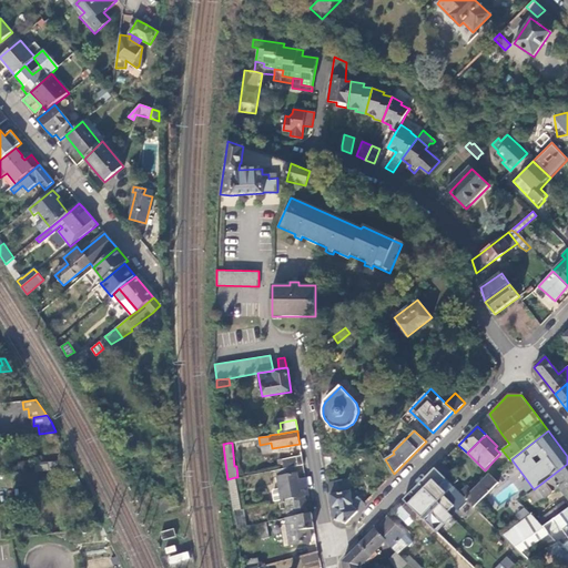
[(342,452),(324,454),(326,466),(344,458),(342,452)]
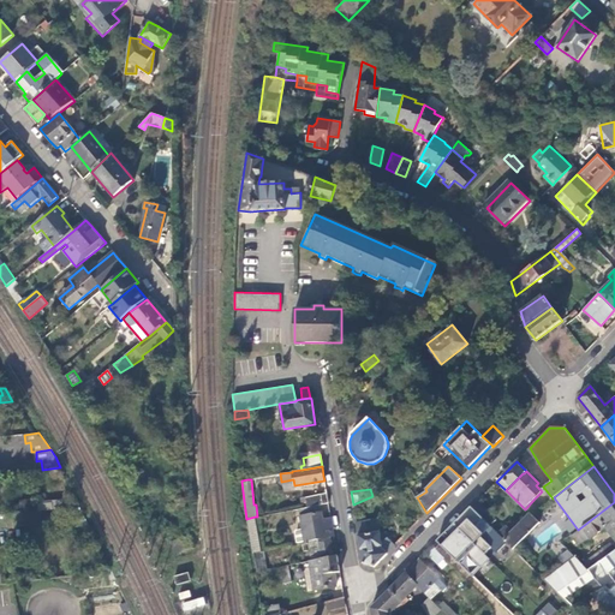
[(327,494),(305,497),(306,507),(321,505),(328,503),(327,494)]
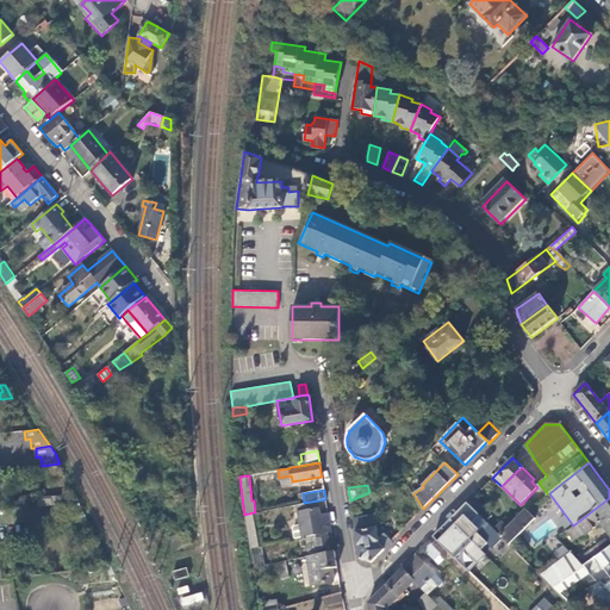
[(50,497),(37,498),(37,508),(51,505),(50,497)]
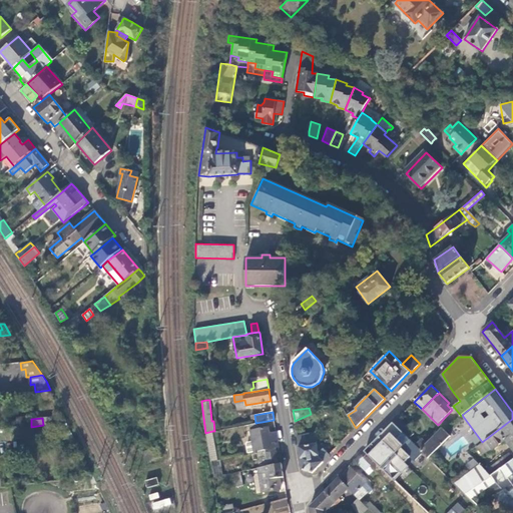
[(414,434),(398,419),(393,423),(409,439),(414,434)]
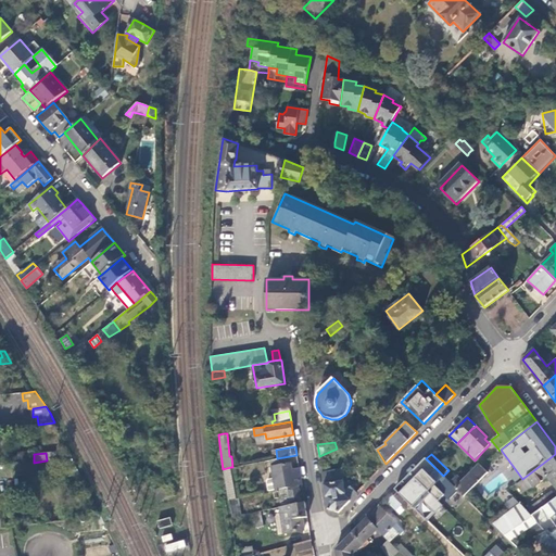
[(555,489),(555,454),(522,479),(516,484),(522,493),(532,487),(532,488),(547,477),(555,489)]
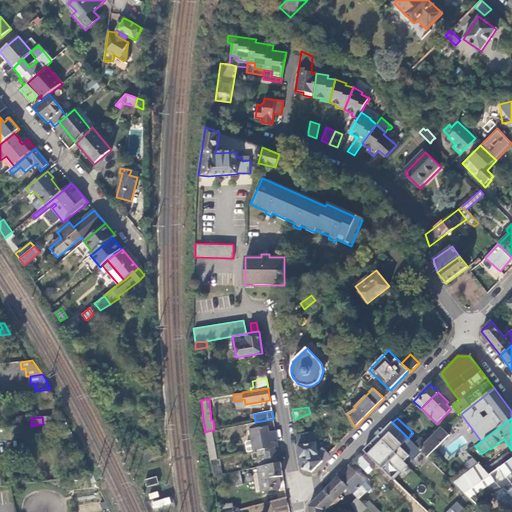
[(275,447),(278,446),(276,436),(275,431),(269,432),(267,420),(255,422),(249,423),(252,440),(254,450),(275,447)]
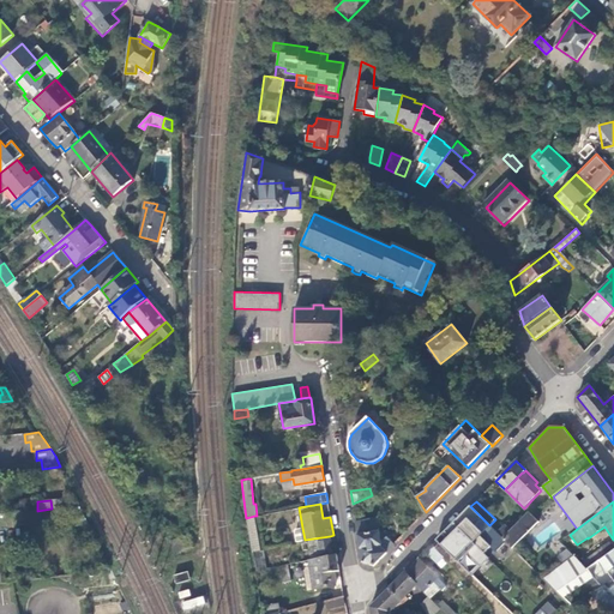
[(453,523),(483,554),(491,547),(495,552),(505,543),(503,542),(505,540),(499,535),(489,525),(470,506),(453,523)]
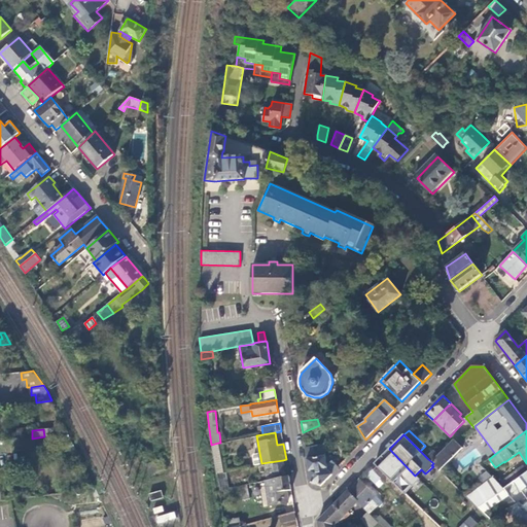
[(462,449),(455,442),(454,441),(438,455),(436,452),(428,459),(433,463),(440,470),(462,449)]
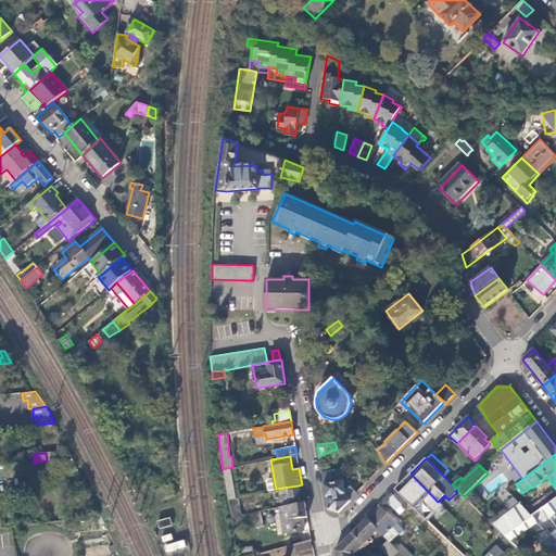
[(230,467),(223,469),(227,500),(229,500),(236,498),(230,467)]
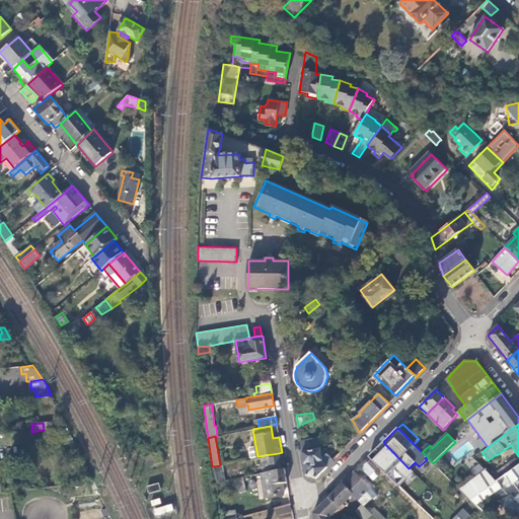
[(318,439),(300,442),(306,475),(315,478),(334,460),(326,454),(321,458),(318,439)]
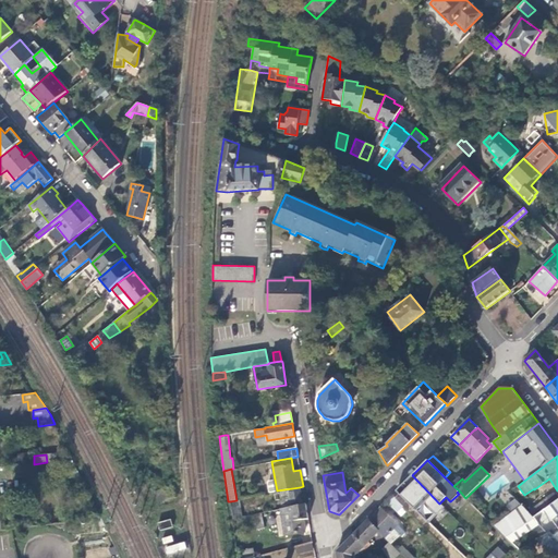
[(439,504),(412,475),(397,492),(428,523),(445,508),(439,504)]
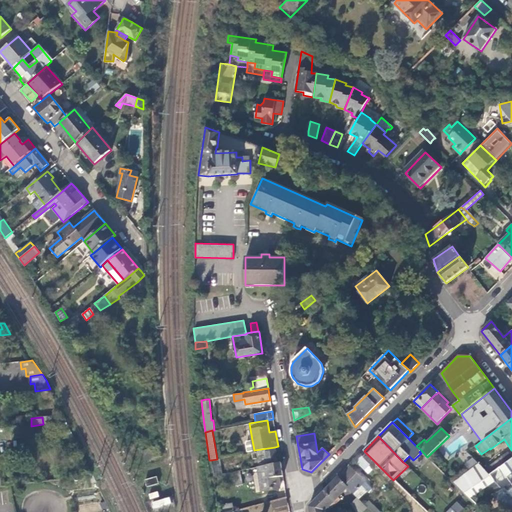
[(278,461),(275,447),(254,450),(251,451),(253,458),(258,458),(259,464),(266,462),(267,463),(278,461)]
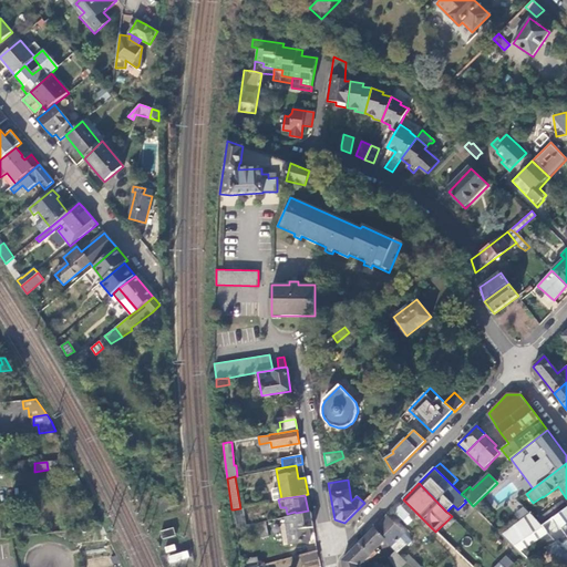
[(543,526),(566,508),(563,502),(537,521),(543,526)]
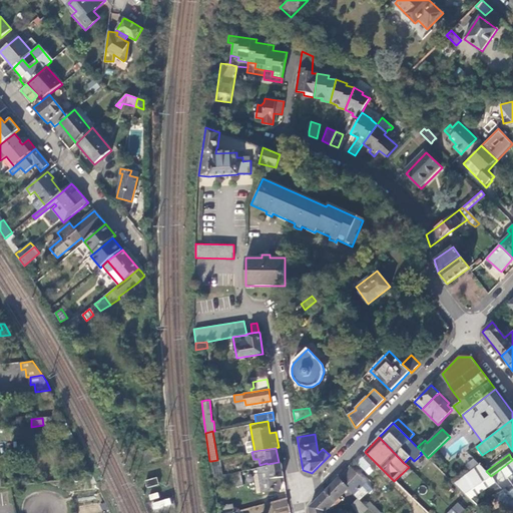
[(233,463),(231,456),(219,459),(220,465),(233,463)]
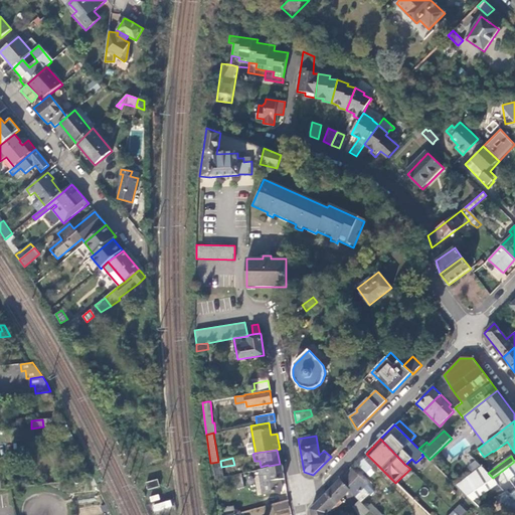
[(372,468),(362,458),(356,464),(366,474),(372,468)]
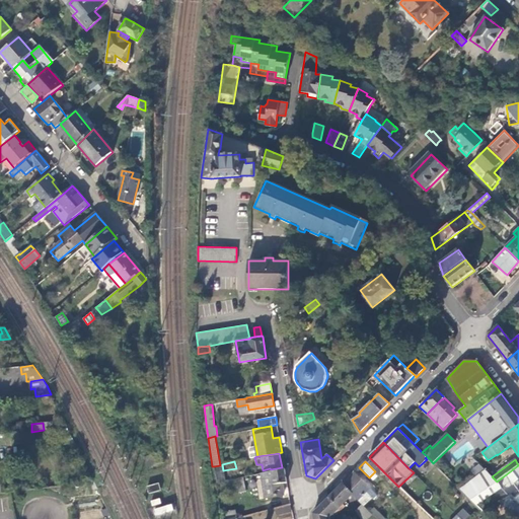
[(148,466),(150,472),(157,469),(155,463),(148,466)]
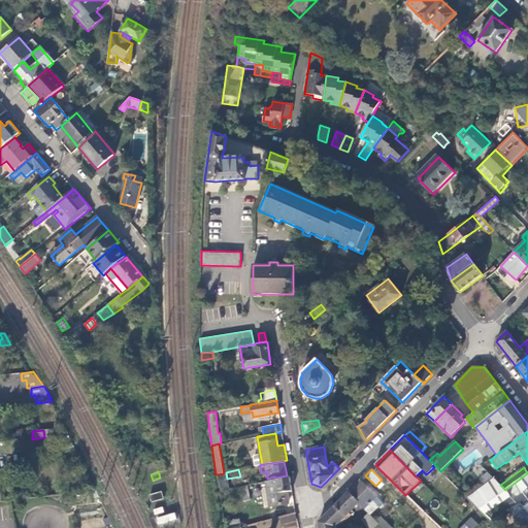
[(227,479),(226,472),(224,473),(218,474),(220,491),(229,489),(227,479)]
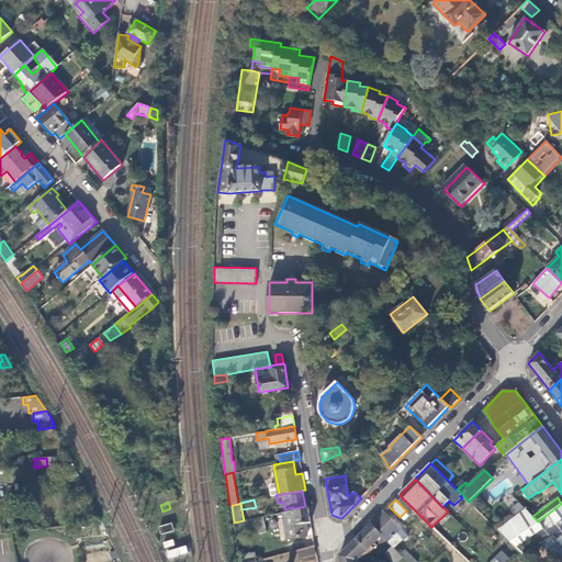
[(552,535),(561,543),(561,503),(561,504),(538,521),(532,516),(526,508),(498,530),(519,551),(524,555),(541,542),(552,535)]
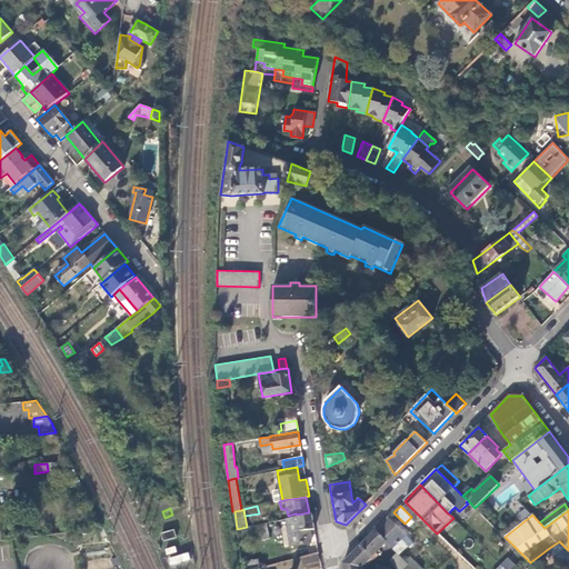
[(310,530),(315,529),(312,518),(312,513),(288,518),(291,545),(311,542),(310,530)]
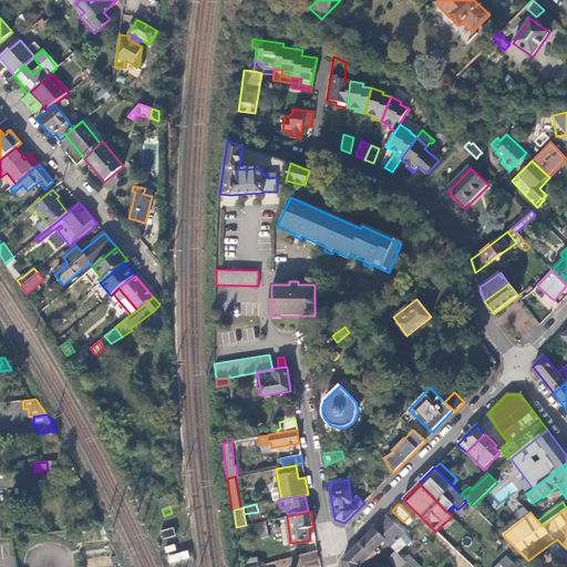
[(412,542),(387,516),(374,528),(384,538),(397,552),(398,553),(406,544),(408,545),(412,542)]
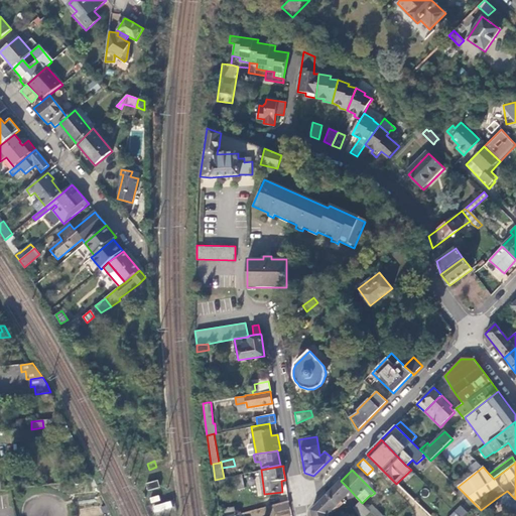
[(235,477),(238,490),(244,489),(242,476),(235,477)]
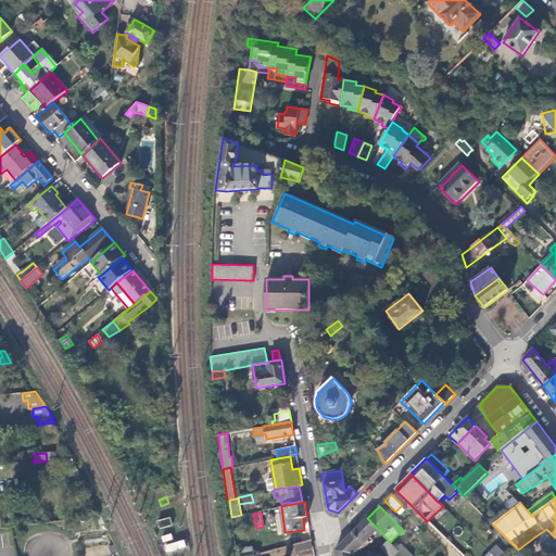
[(337,555),(377,555),(374,555),(351,555),(351,554),(354,551),(357,555),(369,543),(365,539),(377,528),(367,518),(336,551),(337,555)]
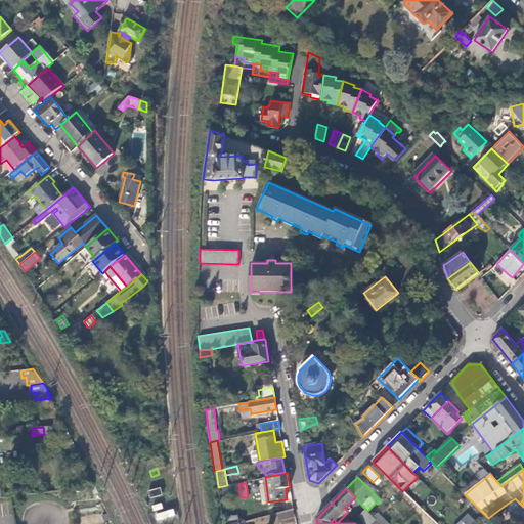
[(515,515),(520,523),(523,523),(523,507),(515,498),(505,506),(515,515)]
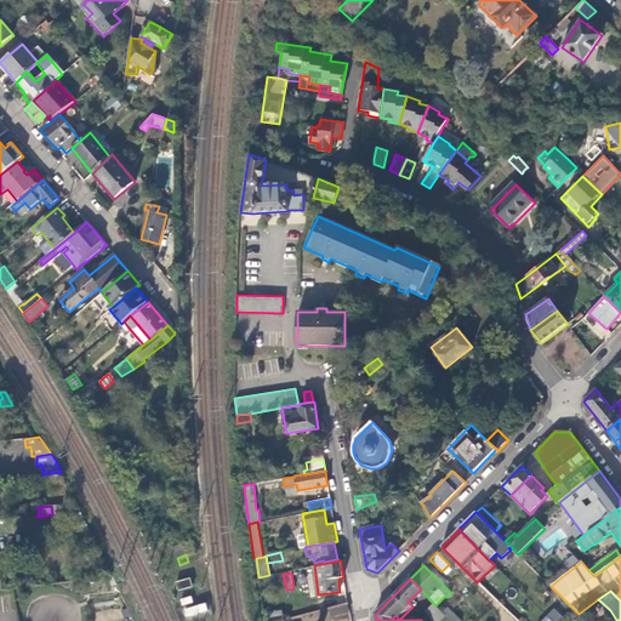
[(323,609),(325,620),(351,620),(352,620),(346,603),(323,609)]
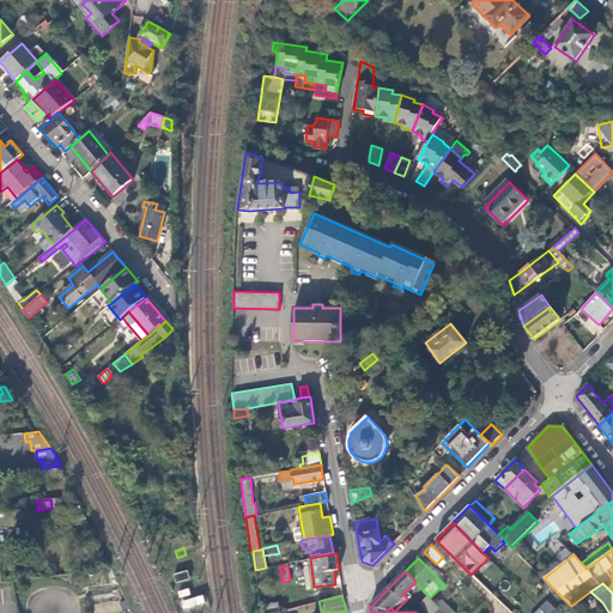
[(430,612),(434,612),(439,607),(437,605),(430,598),(429,596),(422,604),(430,612)]
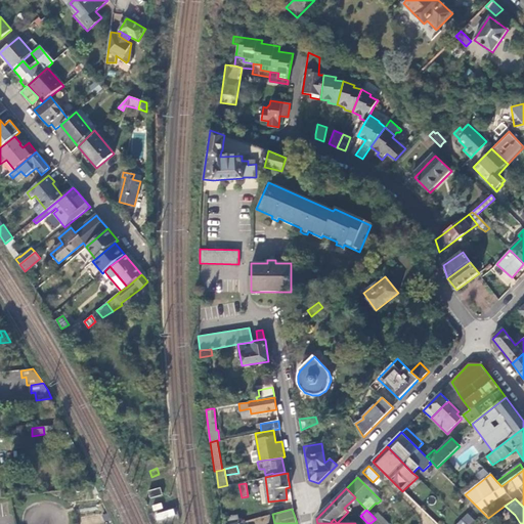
[(154,521),(155,523),(176,523),(173,512),(161,516),(162,518),(154,521)]
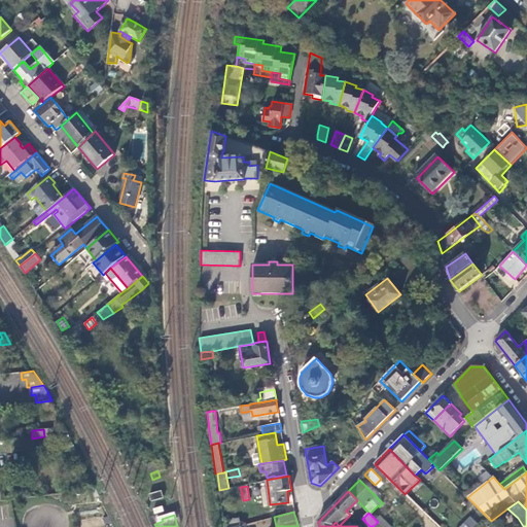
[(378,522),(382,526),(390,526),(380,516),(376,520),(378,522)]
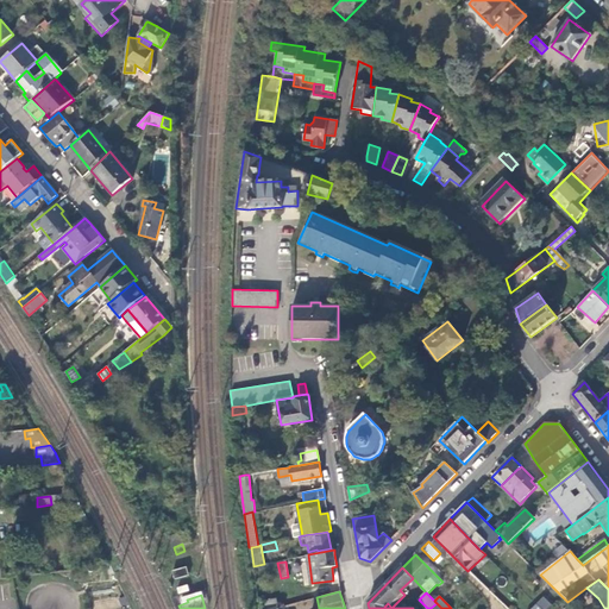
[(296,603),(299,608),(308,608),(314,607),(311,597),(296,603)]
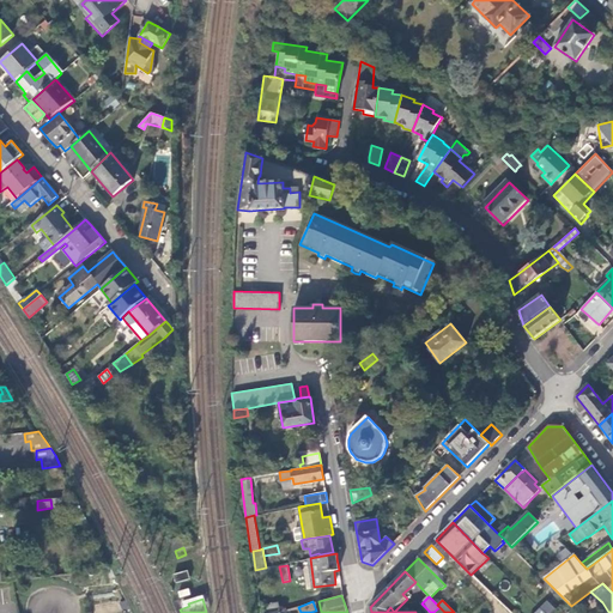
[(546,601),(539,608),(544,612),(553,612),(557,611),(546,601)]
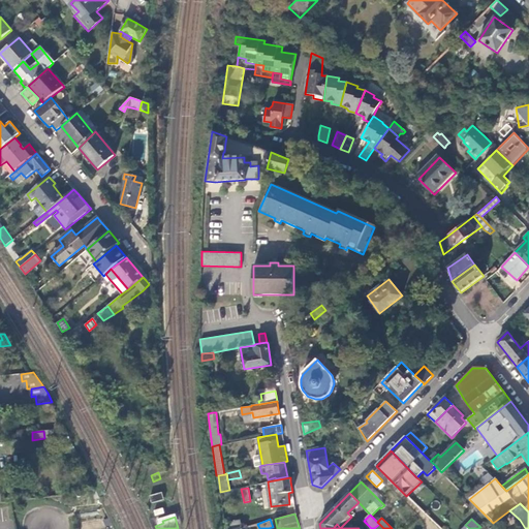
[(232,528),(242,527),(240,520),(226,523),(227,528),(232,528)]
